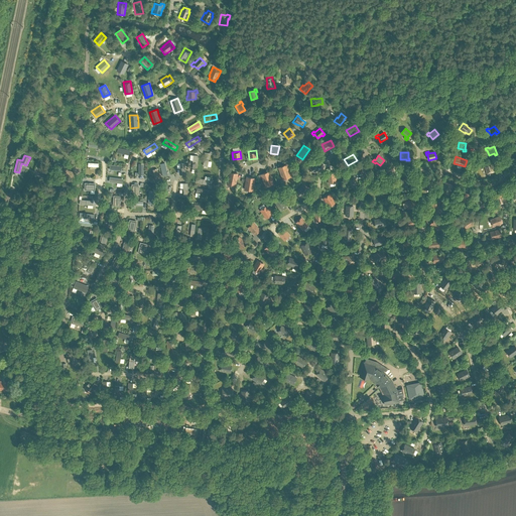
[(314,172),(319,163),(313,160),(308,169),(314,172)]
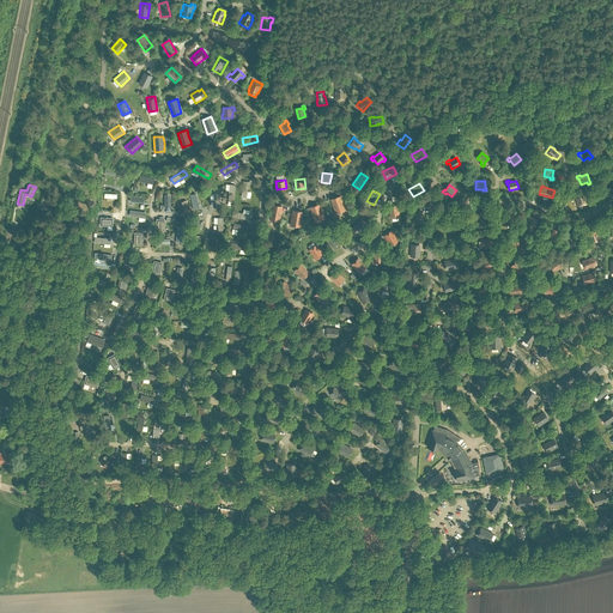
[(195,193),(189,194),(194,210),(199,208),(195,193)]
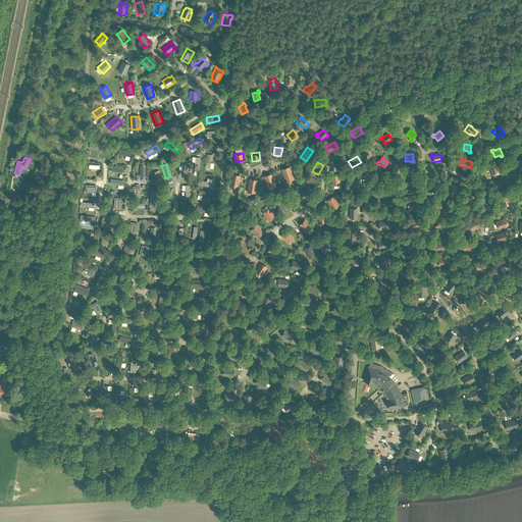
[(491,175),(499,173),(498,167),(497,167),(496,164),(489,165),(491,171),(490,171),(491,175)]
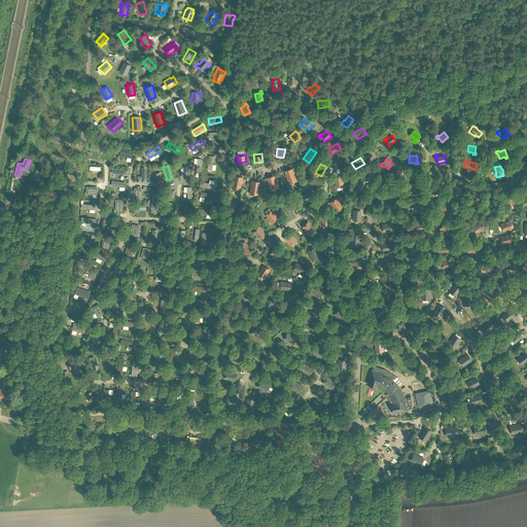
[(284,171),(288,183),(297,180),(292,168),(284,171)]
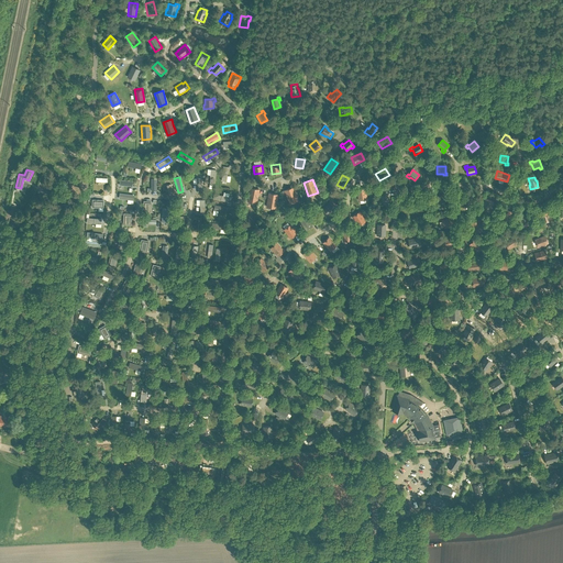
[(285,190),(289,203),(298,200),(293,187),(285,190)]
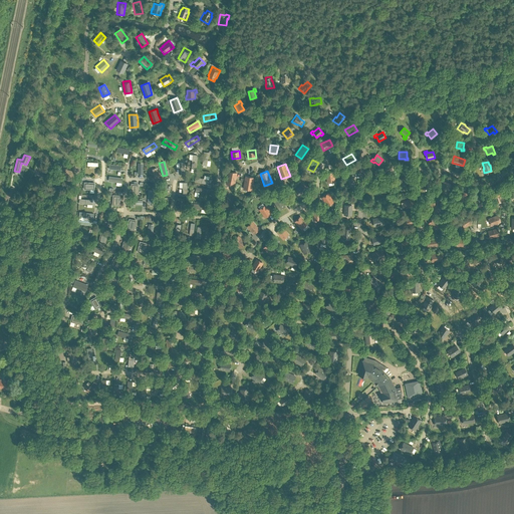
[(229,172),(227,184),(235,186),(237,173),(229,172)]
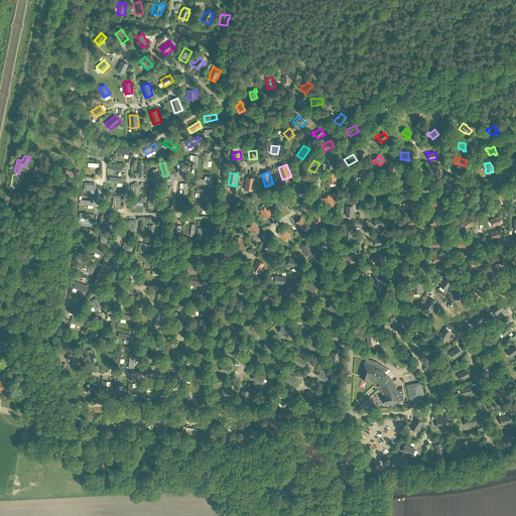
[(335,182),(337,182),(335,172),(328,173),(330,183),(331,183),(335,182)]
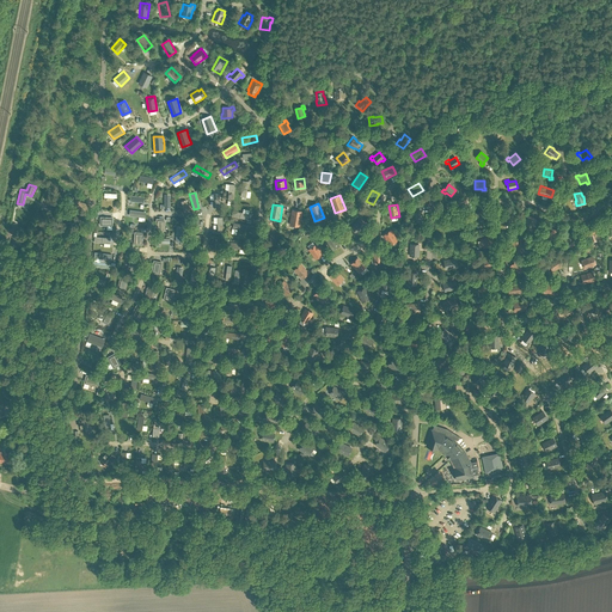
[(293,210),(291,225),(300,226),(303,212),(293,210)]
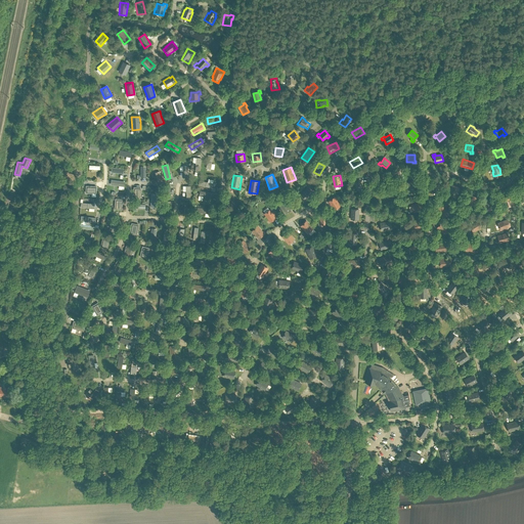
[(437,193),(440,183),(433,181),(430,191),(437,193)]
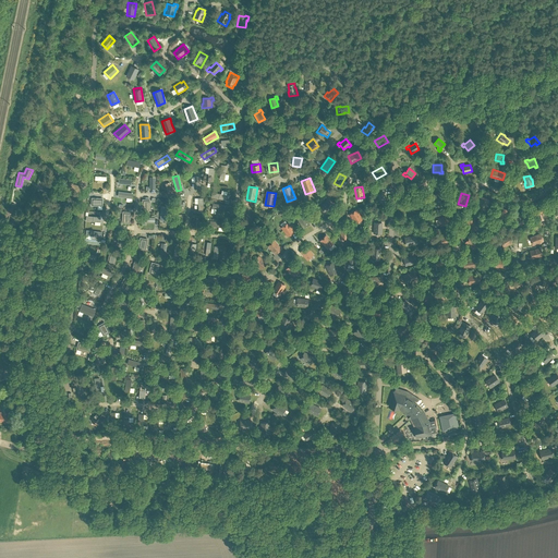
[(485,209),(488,199),(481,196),(477,207),(485,209)]
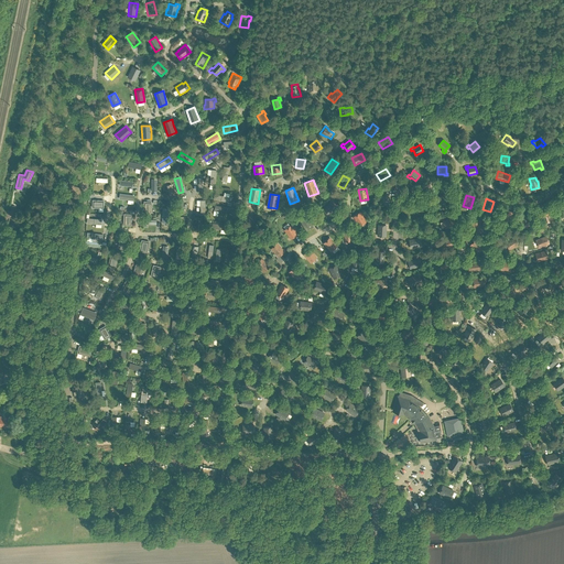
[(329,216),(337,207),(331,203),(324,210),(329,216)]
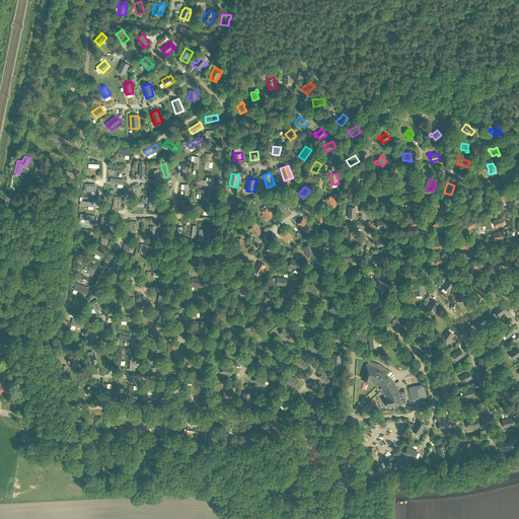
[(379,197),(389,193),(386,187),(377,191),(379,197)]
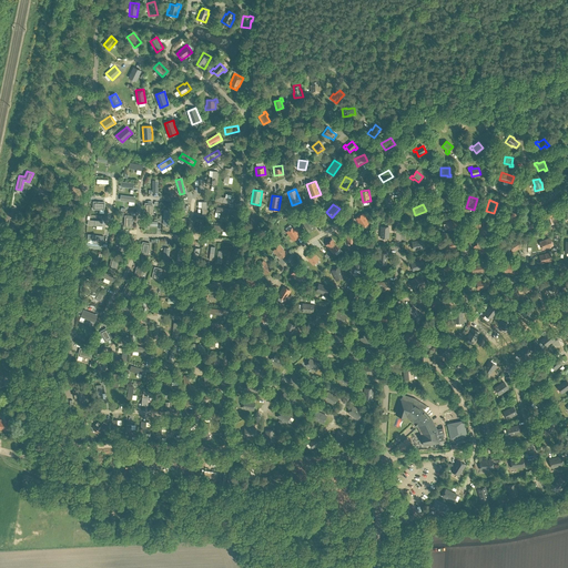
[(511,224),(516,214),(509,211),(505,221),(511,224)]
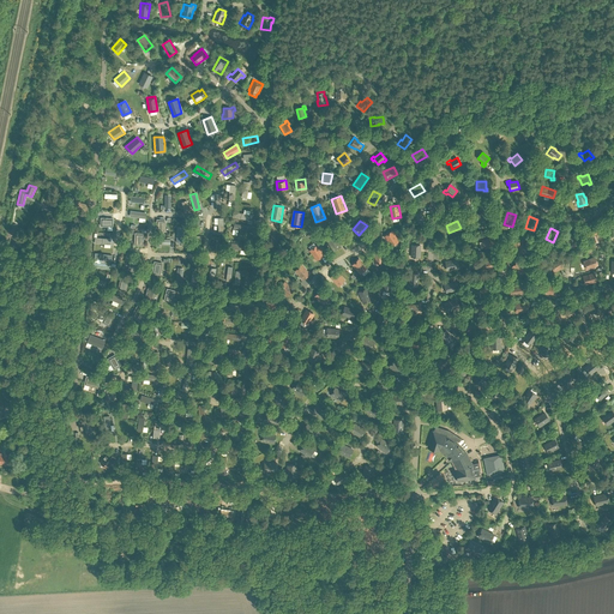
[(597,234),(596,229),(589,232),(591,239),(590,239),(593,245),(602,241),(599,234),(597,234)]
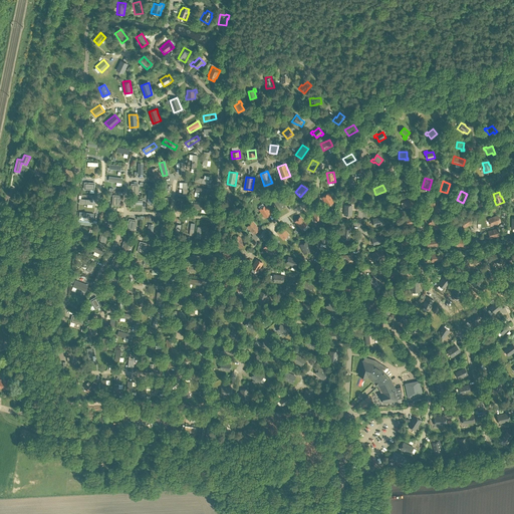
[(328,206),(333,202),(328,194),(322,198),(328,206)]
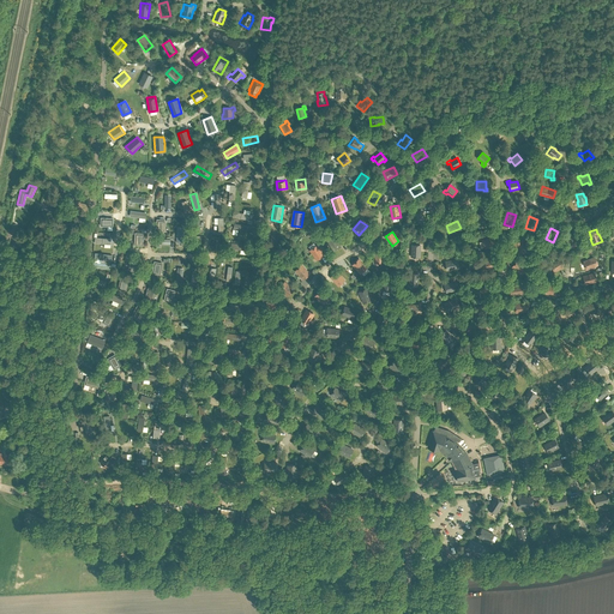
[(333,251),(341,247),(335,236),(327,240),(333,251)]
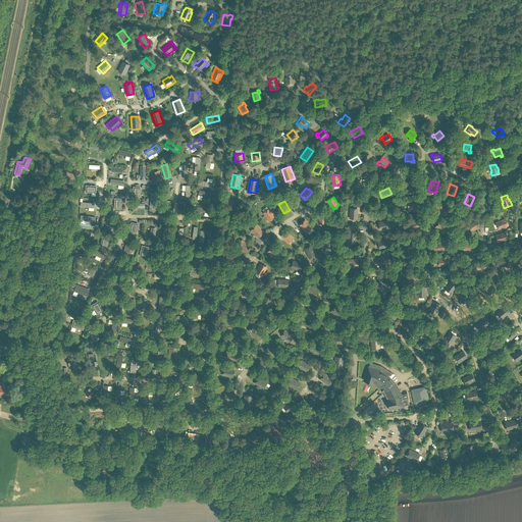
[(412,211),(422,209),(420,202),(410,204),(412,211)]
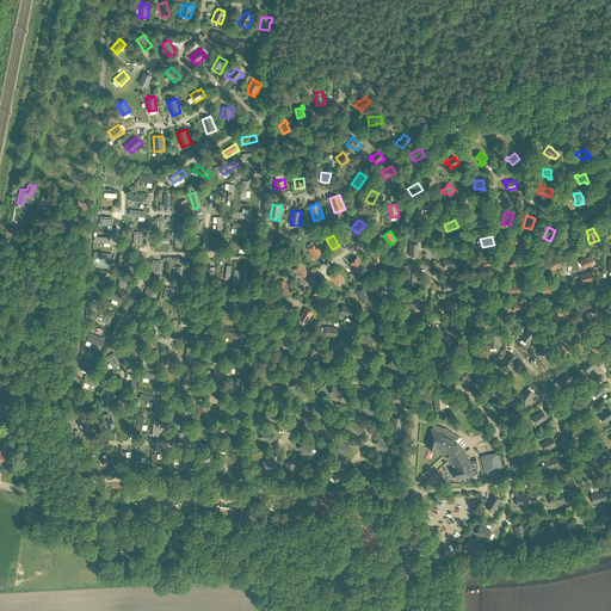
[(516,253),(524,251),(519,239),(511,242),(516,253)]
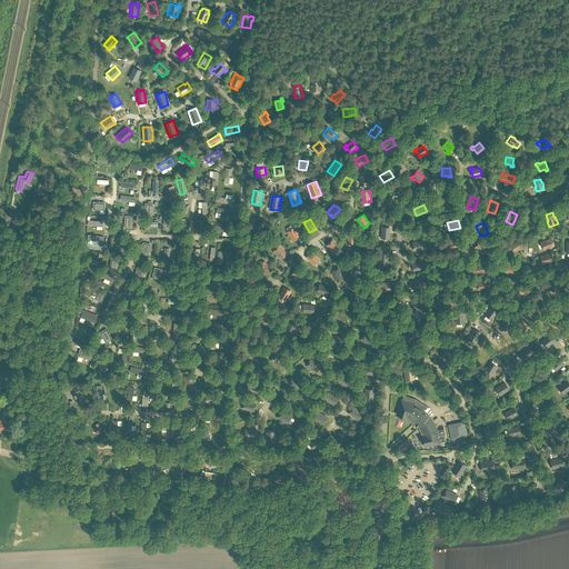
[(293,241),(300,237),(293,228),(288,232),(293,241)]
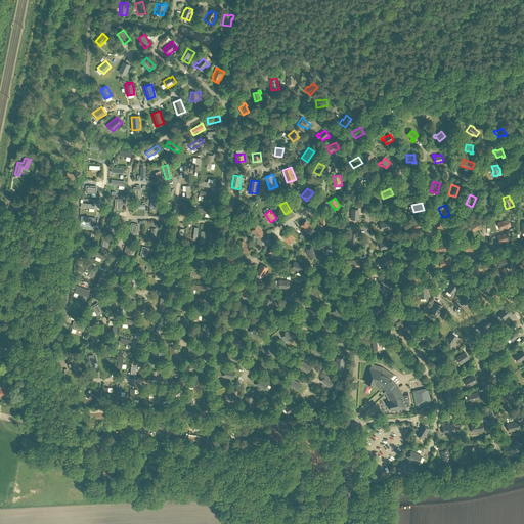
[(81,220),(81,223),(86,223),(86,221),(94,222),(95,217),(81,215),(81,220)]
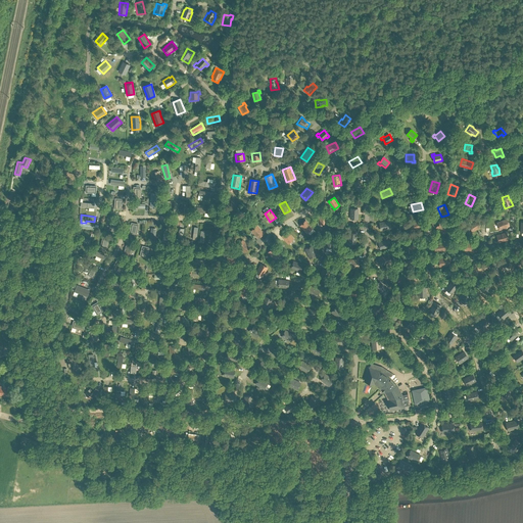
[(500,230),(510,226),(507,219),(497,223),(500,230)]
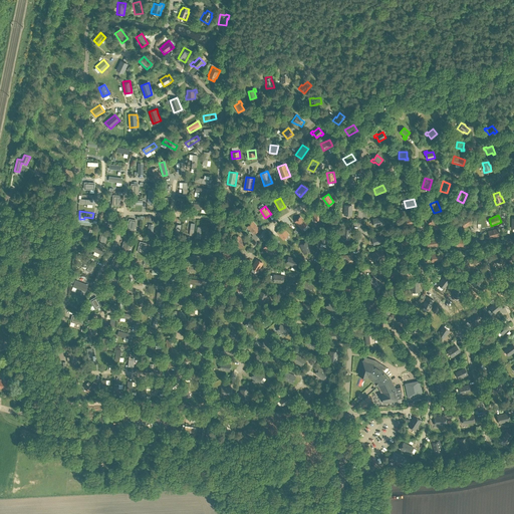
[(404,227),(414,224),(412,216),(402,219),(404,227)]
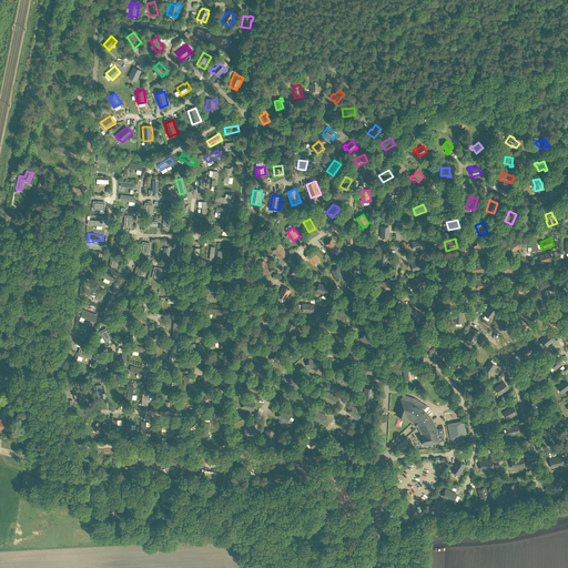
[(334,253),(340,247),(332,240),(326,245),(334,253)]
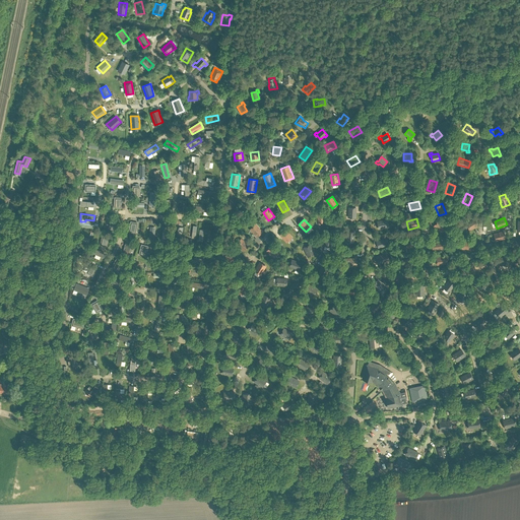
[(469,231),(478,225),(474,219),(466,224),(469,231)]
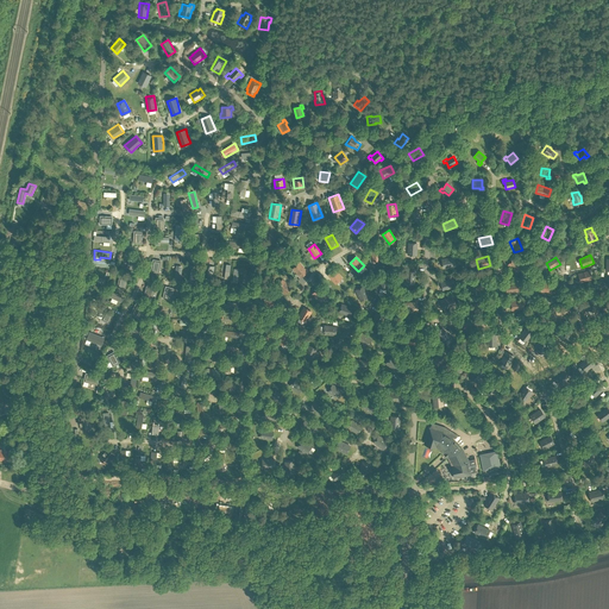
[(444,268),(454,265),(453,258),(443,259),(444,268)]
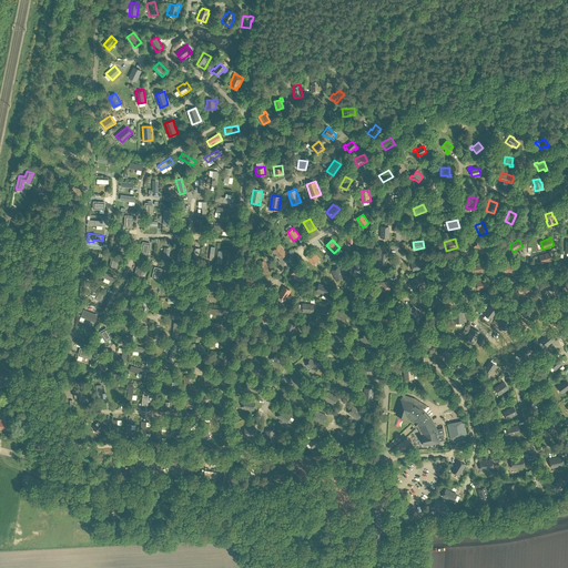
[(483,254),(487,247),(478,241),(474,247),(483,254)]
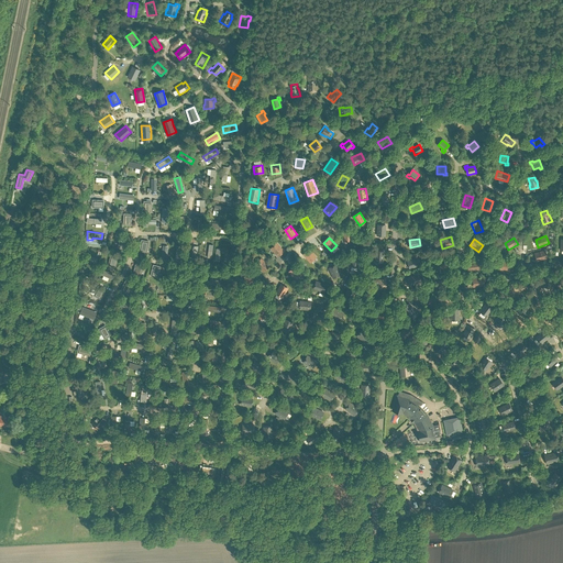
[(278,256),(284,251),(276,243),(271,249),(278,256)]
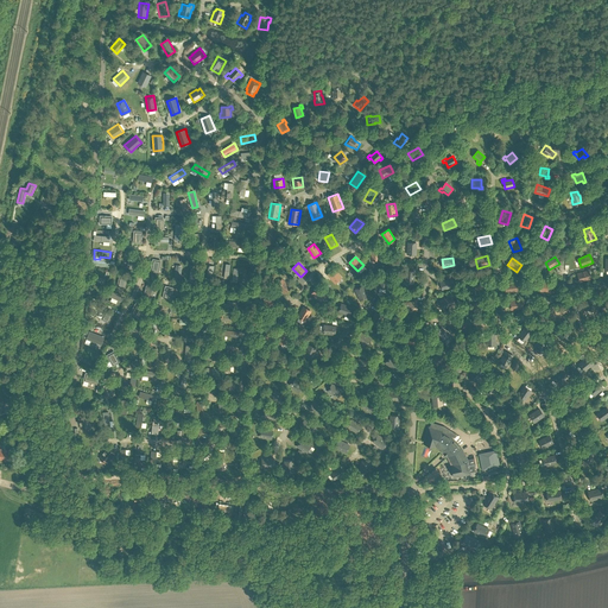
[(335,283),(342,278),(334,268),(328,274),(335,283)]
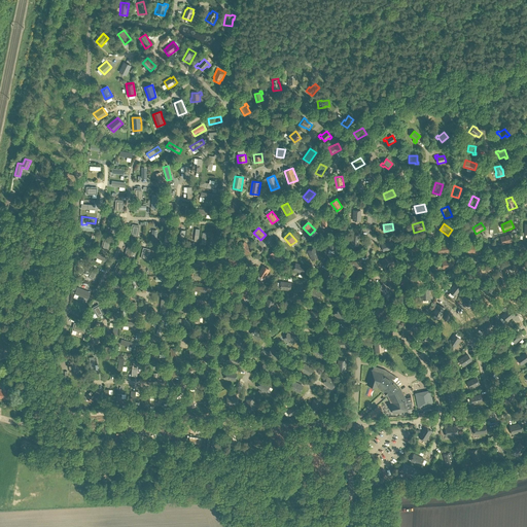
[(502,244),(513,242),(511,235),(500,237),(502,244)]
